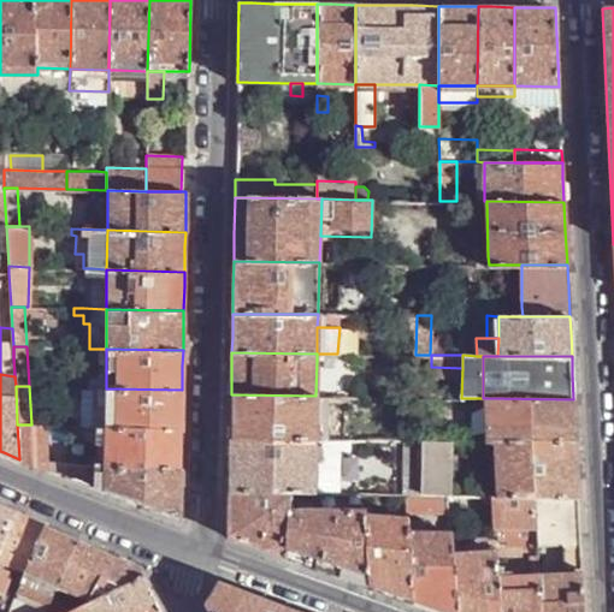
[(182,405),(182,390),(106,388),(105,427),(181,429),(182,405)]
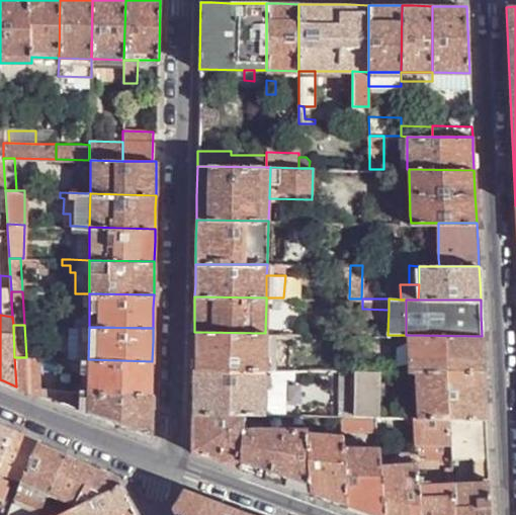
[(264,364),(265,333),(194,332),(193,353),(193,368),(264,368),(264,364)]
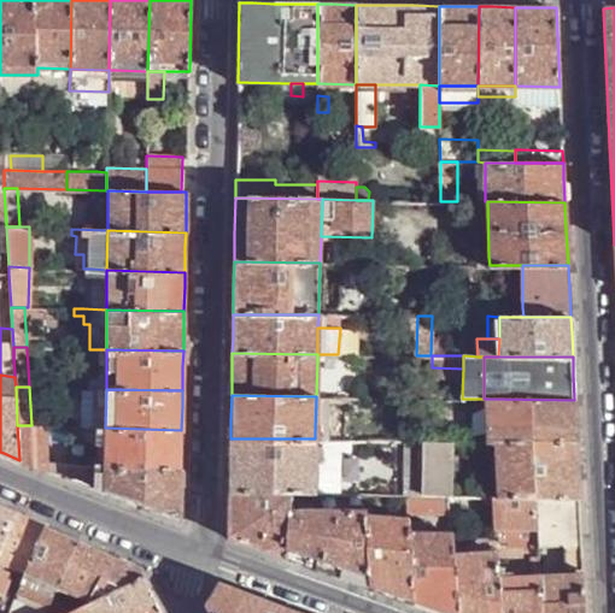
[(334,440),(334,396),(316,396),(315,434),(328,434),(328,438),(334,440)]
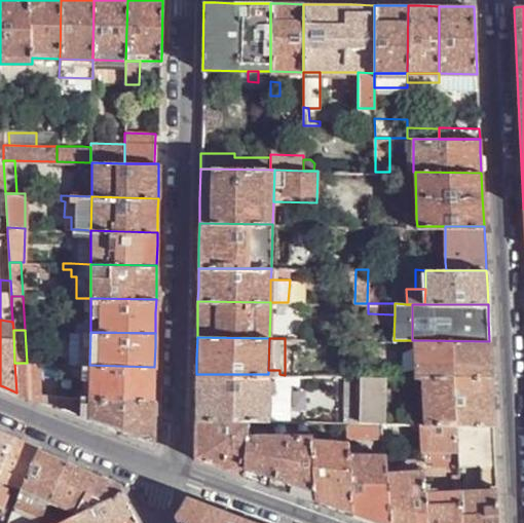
[(491,377),(489,341),(415,340),(412,340),(412,376),(420,376),(491,377)]
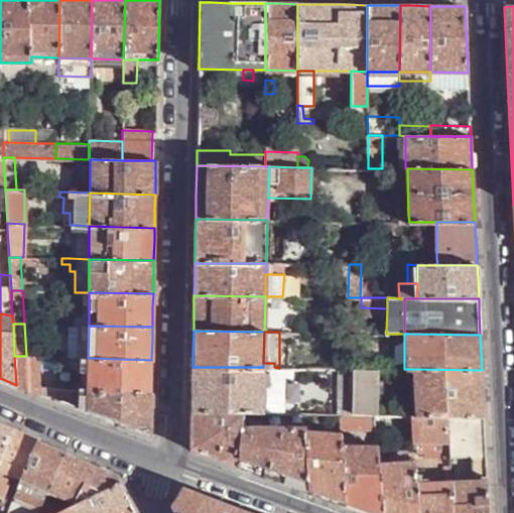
[(30,390),(38,393),(39,357),(26,356),(14,356),(16,385),(30,390)]
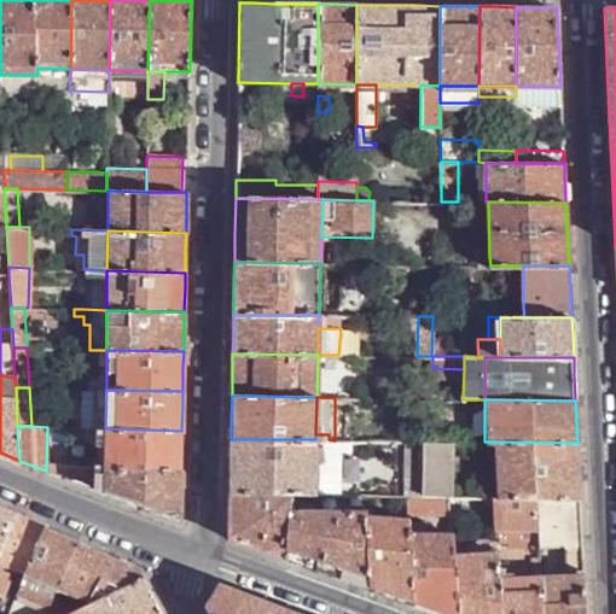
[(69,465),(70,427),(47,427),(46,471),(65,477),(65,465),(69,465)]
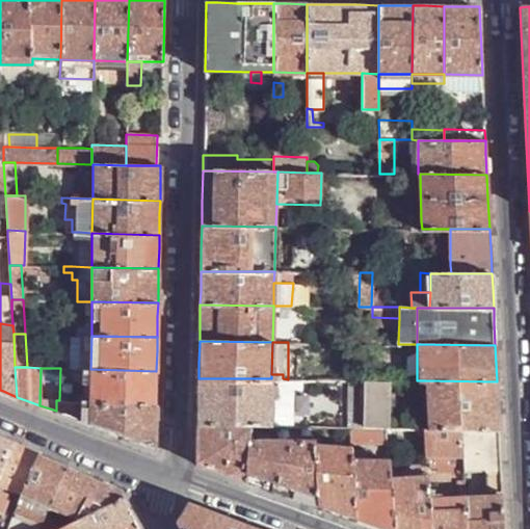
[(90,402),(156,405),(156,384),(156,371),(90,369),(90,375),(90,402)]
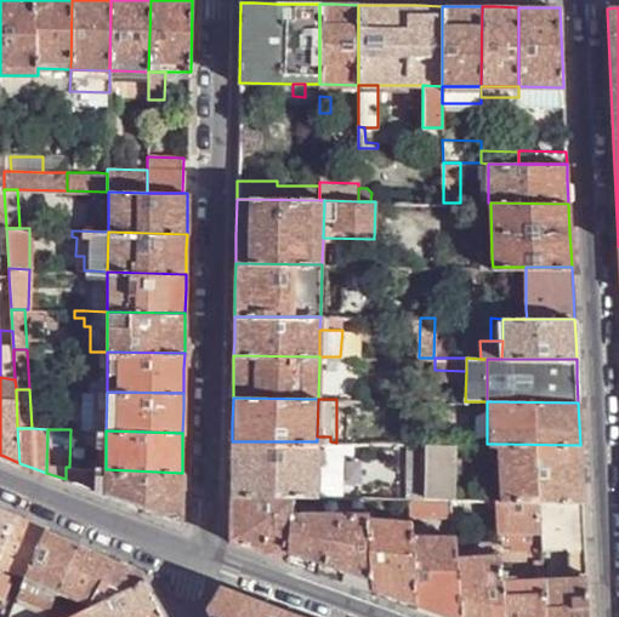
[(317,451),(317,441),(232,441),(231,470),(231,493),(294,495),(316,495),(317,451)]
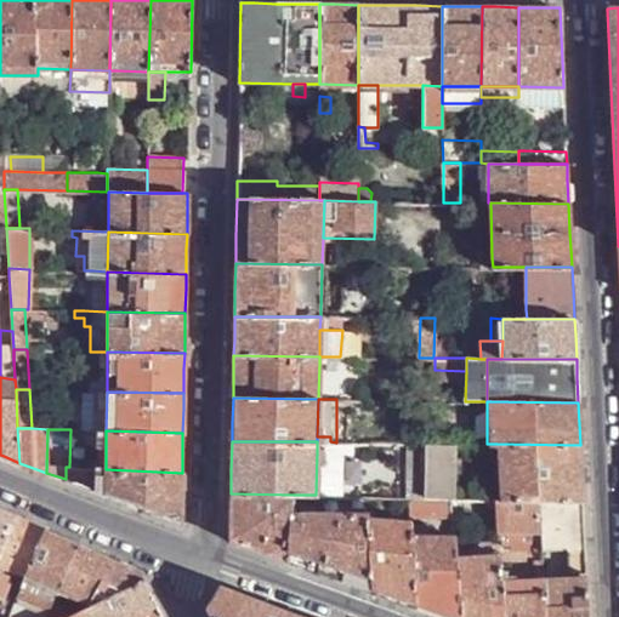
[(425,443),(408,443),(407,497),(424,497),(425,443)]
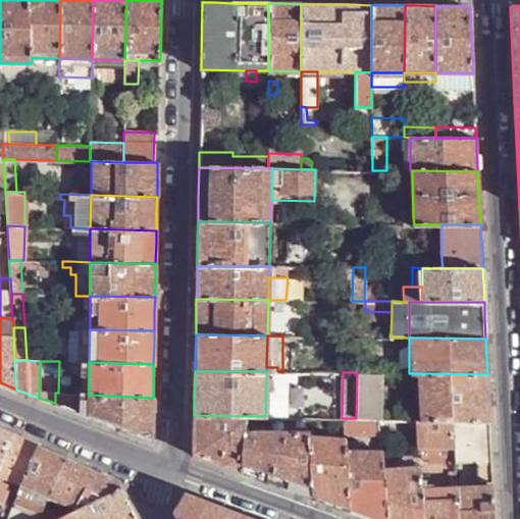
[(379,418),(380,373),(374,373),(357,372),(356,418),(370,418),(377,418),(379,418)]
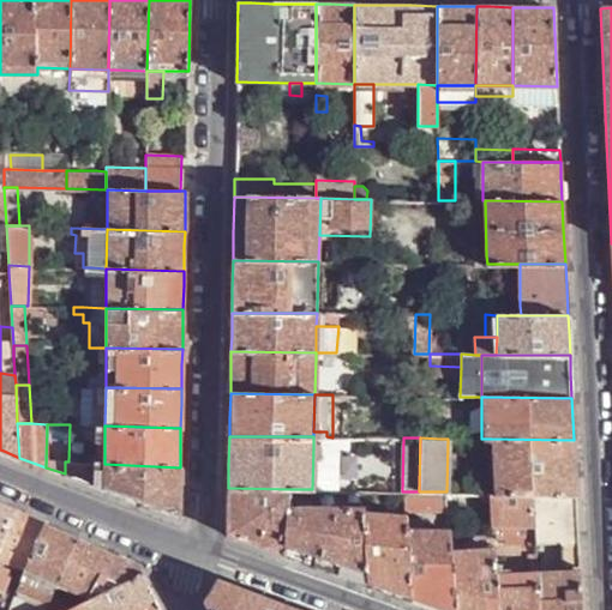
[(576,494),(574,440),(491,439),(495,493),(533,494),(576,494)]
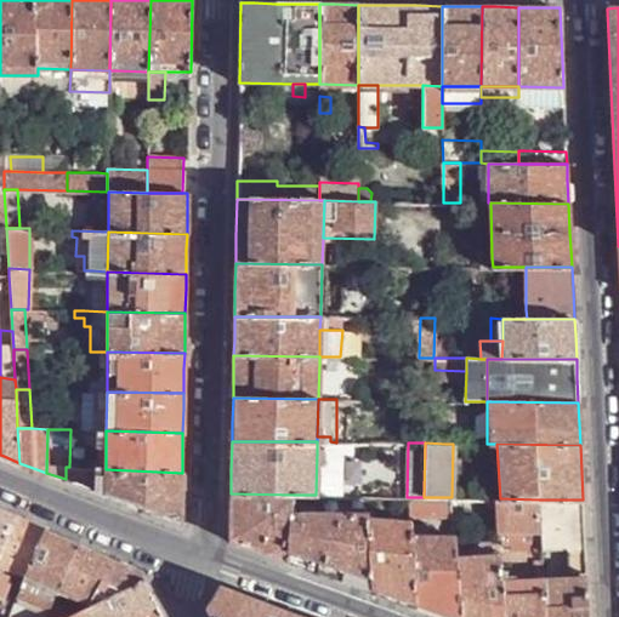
[(66,479),(104,493),(106,469),(69,467),(66,467),(66,479)]
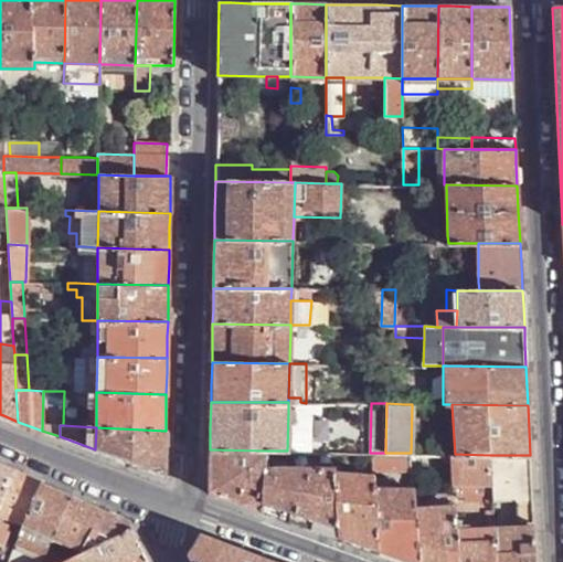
[(134,463),(166,475),(166,431),(96,427),(95,449),(134,463)]
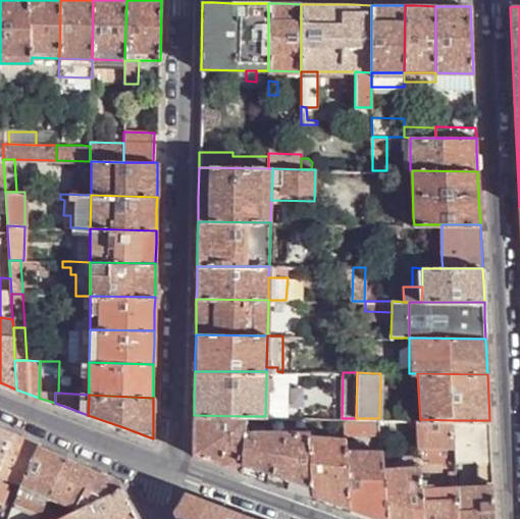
[(278,454),(279,429),(259,429),(246,431),(247,416),(194,415),(193,437),(193,453),(270,481),(271,454),(278,454)]
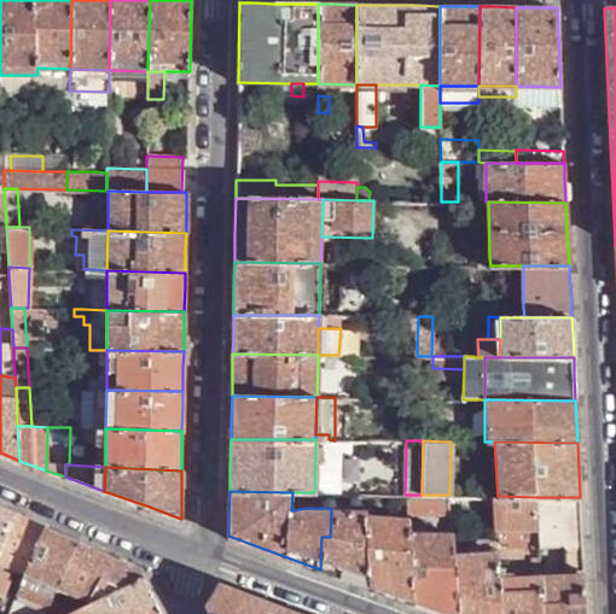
[(350,580),(371,588),(364,514),(364,508),(362,501),(362,493),(331,492),(331,508),(330,537),(321,537),(320,569),(350,580)]
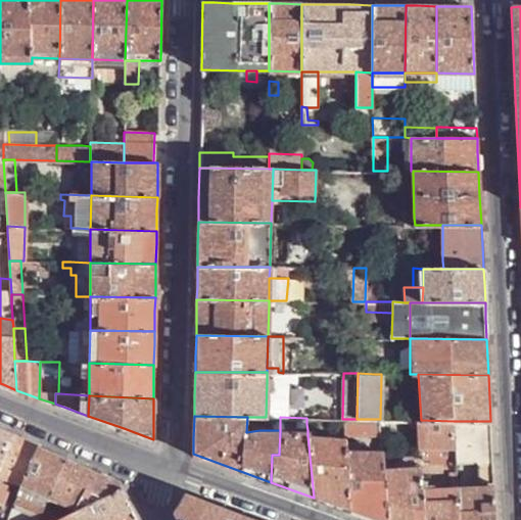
[(418,427),(417,420),(380,419),(378,419),(379,426),(379,430),(418,427)]
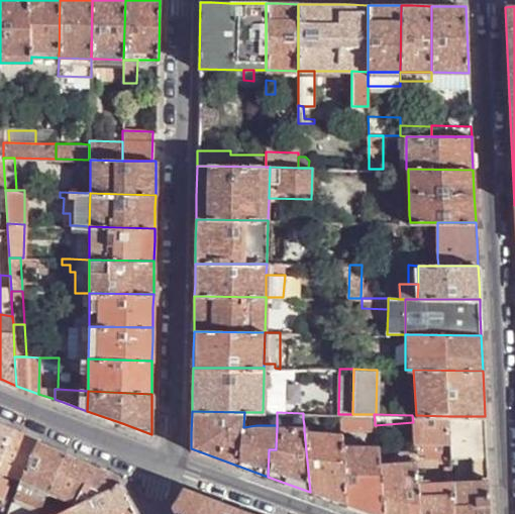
[(449,441),(448,416),(416,415),(412,415),(413,422),(414,442),(449,441)]
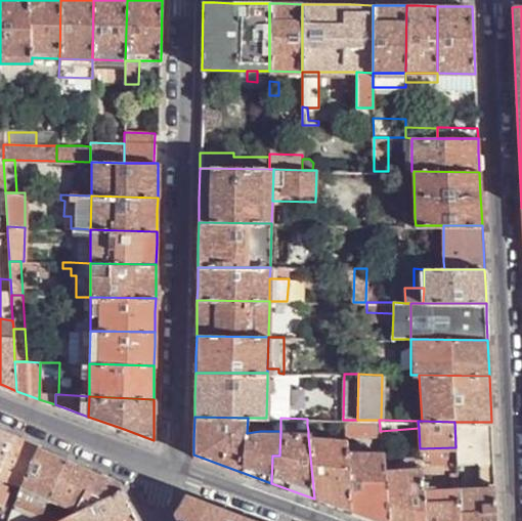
[(493,462),(491,422),(454,422),(455,447),(455,463),(490,462),(493,462)]
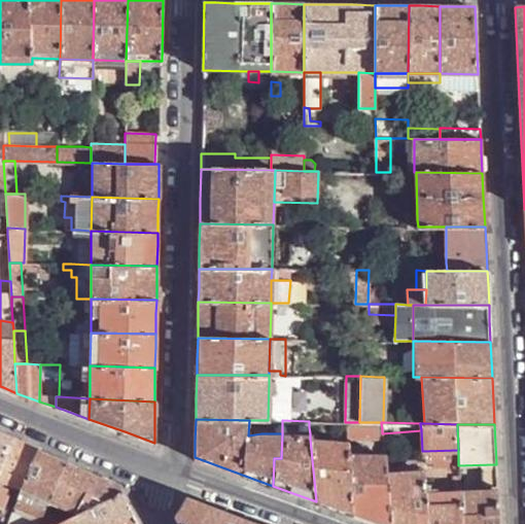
[(0,459),(10,437),(0,432),(0,459)]
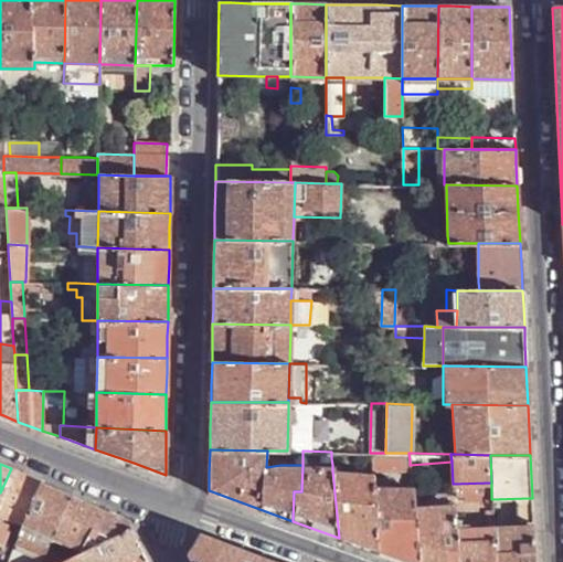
[(11,468),(0,492),(0,513),(20,522),(21,520),(39,481),(21,474),(11,468)]
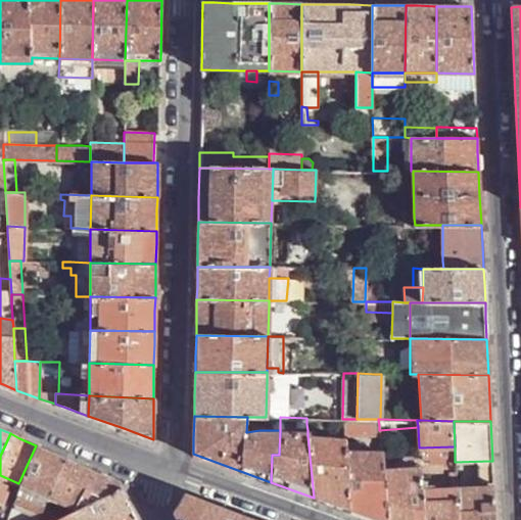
[(345,451),(344,438),(308,435),(314,498),(335,506),(349,511),(345,451)]
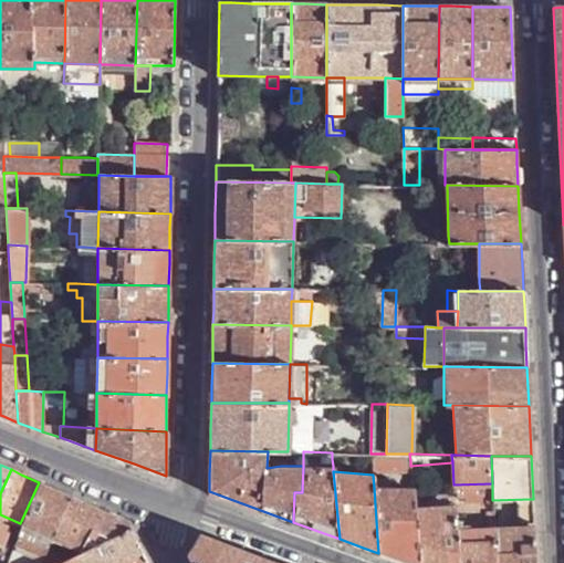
[(39,482),(21,521),(52,535),(70,496),(51,488),(39,482)]
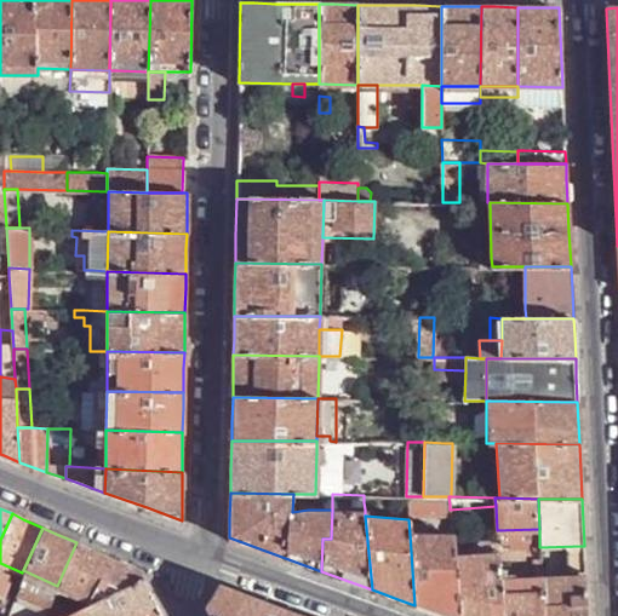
[(457,615),(453,554),(451,535),(410,534),(415,605),(440,615),(444,615),(457,615)]
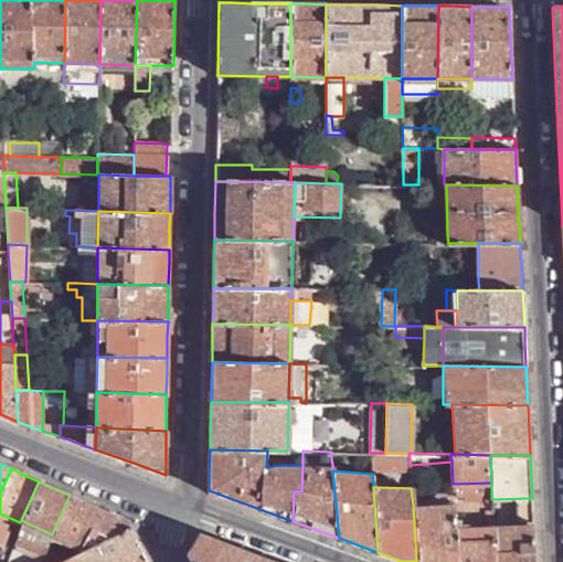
[(52,534),(52,536),(81,551),(130,528),(126,520),(94,506),(70,495),(52,534)]
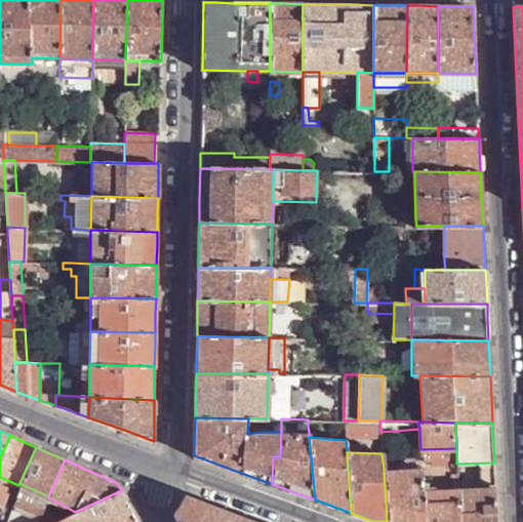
[(384,470),(387,521),(424,521),(423,489),(421,486),(421,472),(421,468),(415,468),(384,470)]
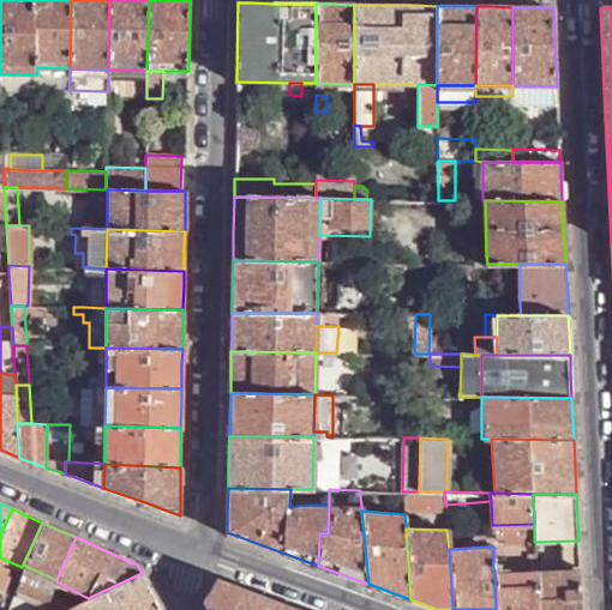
[(0,605),(5,608),(22,567),(0,557),(0,605)]
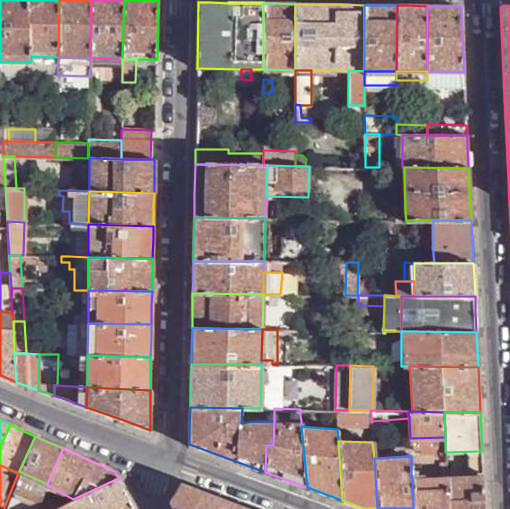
[(47,485),(47,484),(19,471),(18,473),(4,507),(8,508),(36,508),(40,501),(47,485)]
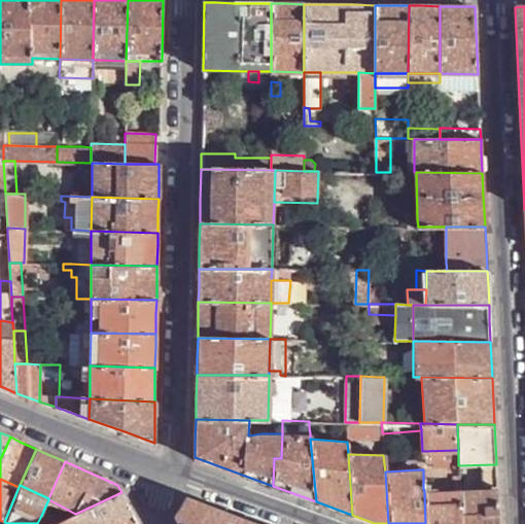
[(498,523),(497,489),(491,489),(459,490),(460,523),(498,523)]
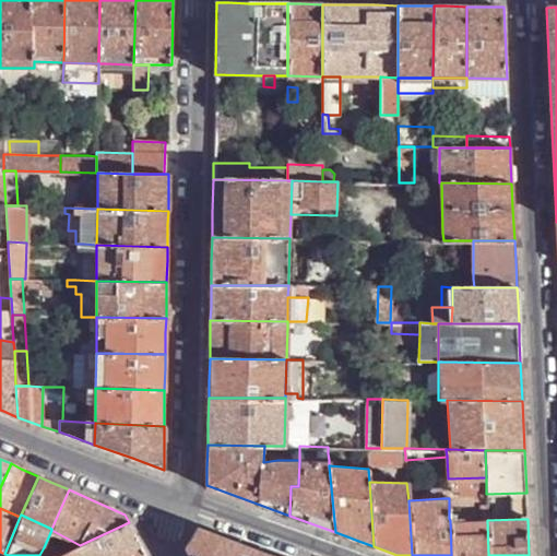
[(488,555),(487,520),(482,520),(450,521),(451,555),(488,555)]
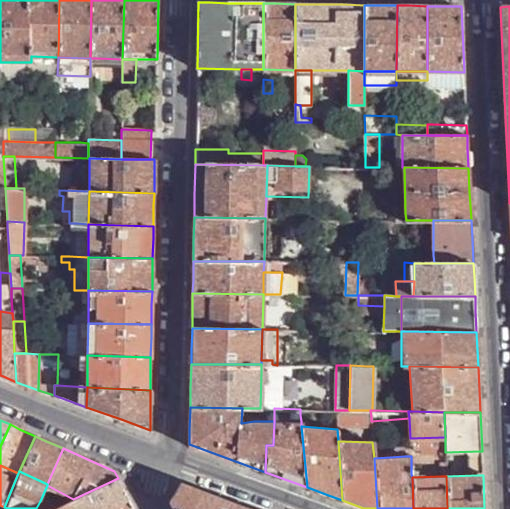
[(134,508),(118,478),(73,499),(54,508),(52,508),(134,508)]
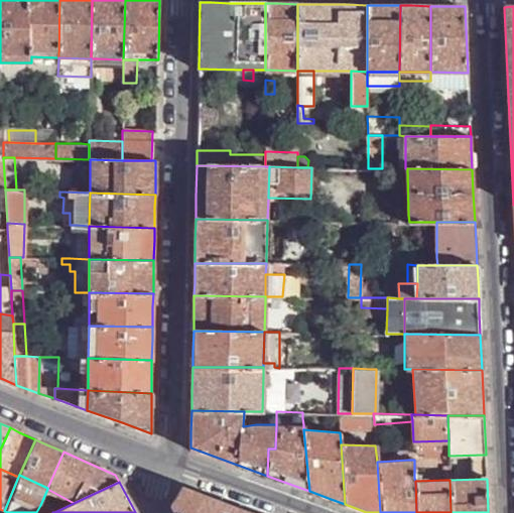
[(239,512),(242,508),(182,487),(171,504),(176,512),(239,512)]
